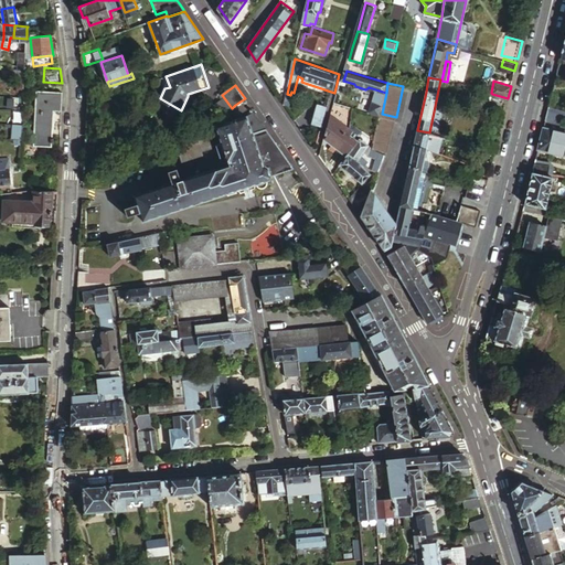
[(61,121),(63,92),(36,91),(33,141),(53,141),(54,137),(52,137),(53,121),(61,121)]
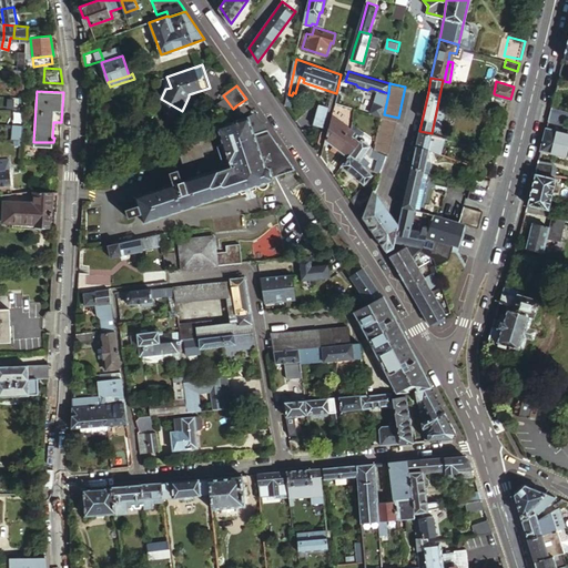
[(508,110),(510,99),(495,94),(492,105),(508,110)]
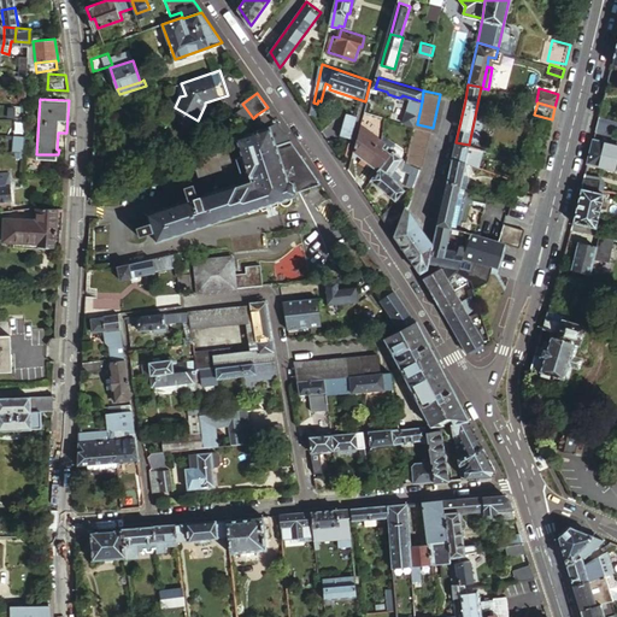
[(22,117),(22,107),(9,106),(9,116),(16,117),(22,117)]
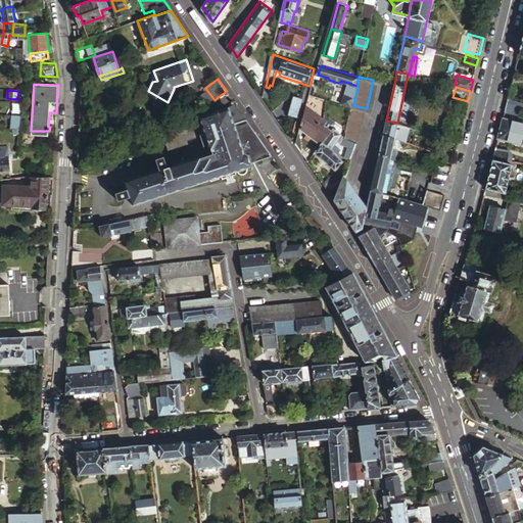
[(300,115),(305,98),(296,95),(291,113),(300,115)]
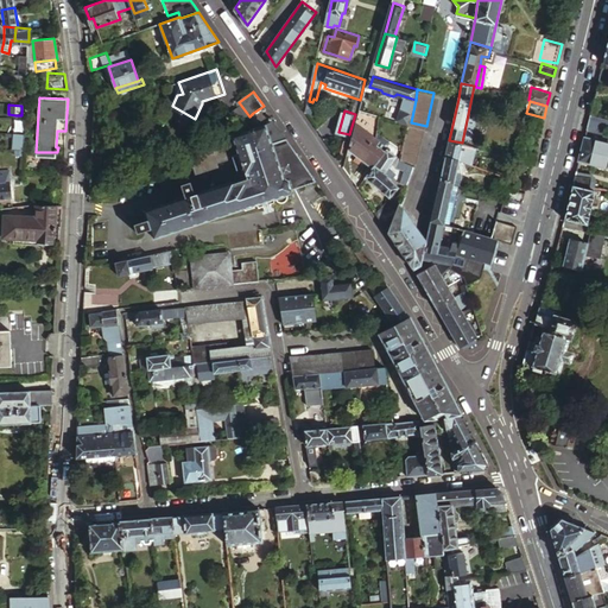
[(272,143),(286,138),(273,120),(266,125),(259,127),(253,113),(249,116),(241,121),(245,132),(233,135),(236,145),(239,153),(234,154),(234,157),(240,175),(242,173),(244,178),(241,178),(234,181),(228,183),(196,192),(192,181),(183,184),(188,196),(147,209),(150,219),(137,222),(139,232),(152,227),(156,236),(245,207),(248,209),(254,208),(255,203),(274,197),(276,198),(277,200),(277,201),(278,202),(279,202),(280,202),(282,202),(283,202),(284,202),(285,201),(286,201),(286,200),(287,200),(287,198),(289,197),(289,196),(289,195),(289,194),(287,192),(290,192),(292,189),(289,179),(285,177),(284,178),(272,143)]
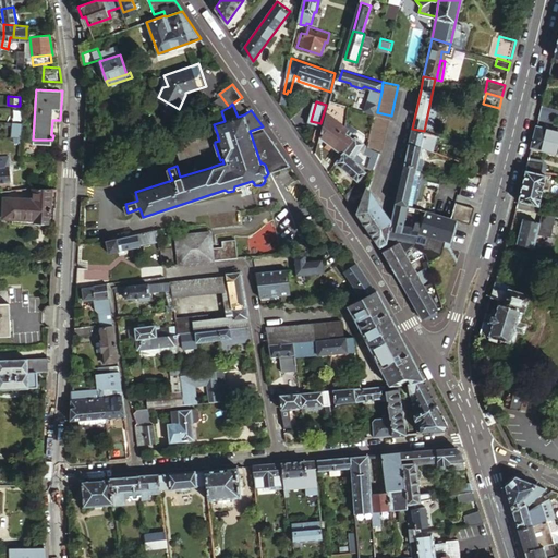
[(377,112),(376,114),(374,124),(370,145),(385,148),(391,116),(377,112)]
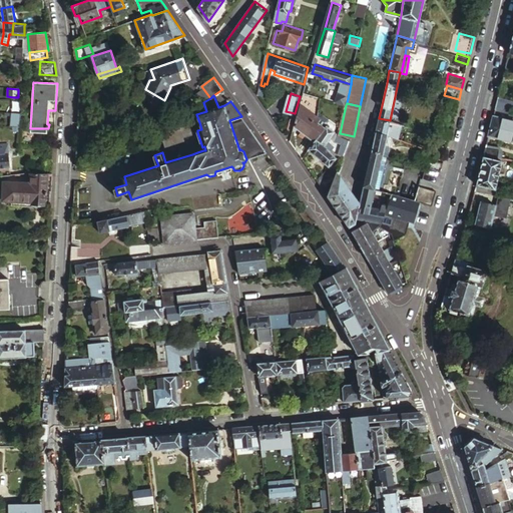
[(322,118),(304,105),(298,126),(317,140),(327,126),(325,125),(320,121),(322,118)]
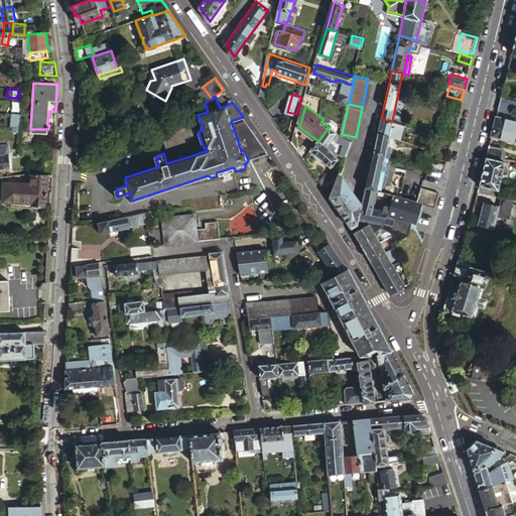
[(501,116),(502,110),(497,108),(491,135),(513,141),(515,130),(515,121),(501,117),(501,116)]
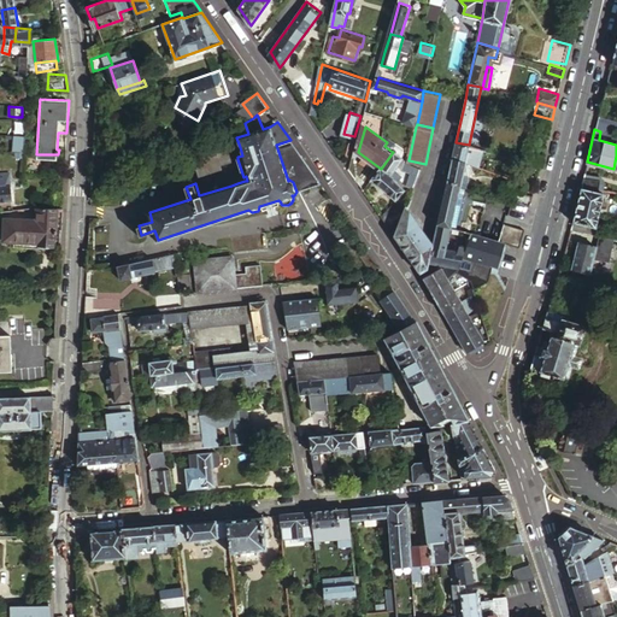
[(233,162),(234,160),(230,151),(235,150),(231,134),(195,162),(197,166),(200,176),(223,169),(222,165),(233,162)]
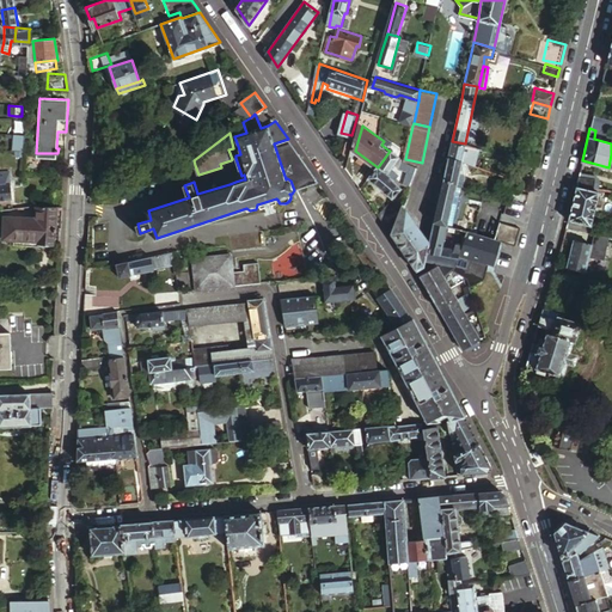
[(288,139),(274,144),(286,179),(287,178),(291,181),(294,190),(317,181),(312,173),(298,153),(288,139)]
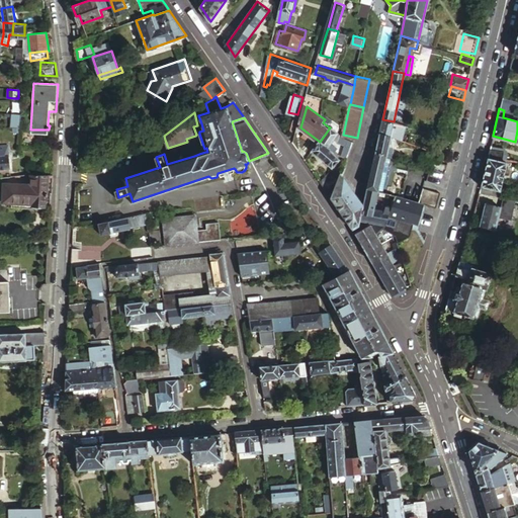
[(394,121),(382,119),(379,134),(389,136),(391,127),(400,131),(402,123),(394,121)]
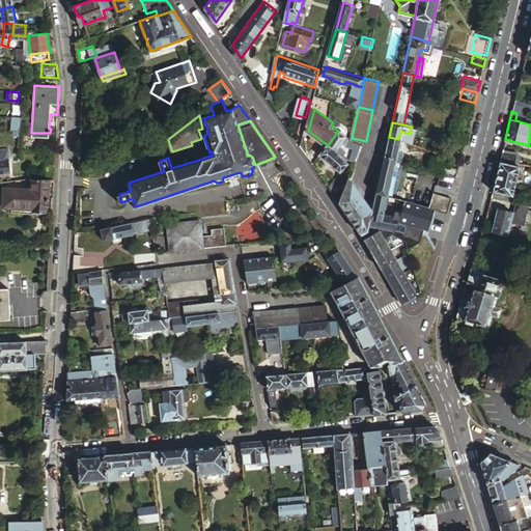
[(339,130),(338,131),(328,145),(322,154),(342,172),(351,163),(343,157),(346,151),(341,146),(348,137),(339,130)]
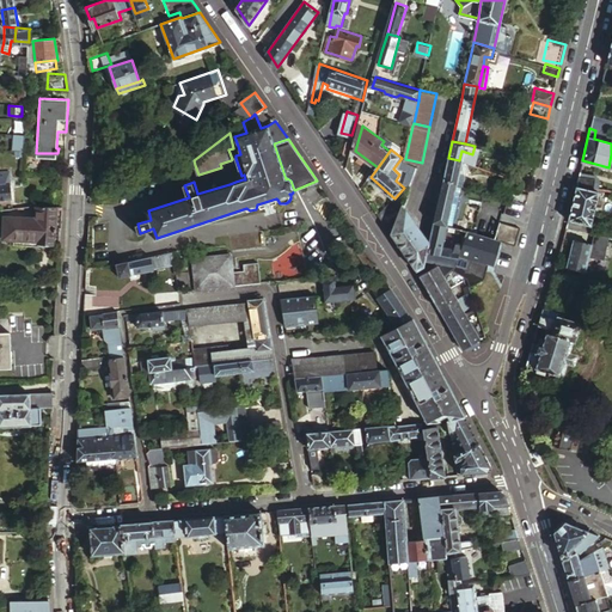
[(459,160),(448,158),(446,166),(444,181),(456,183),(457,183),(461,160),(459,160)]
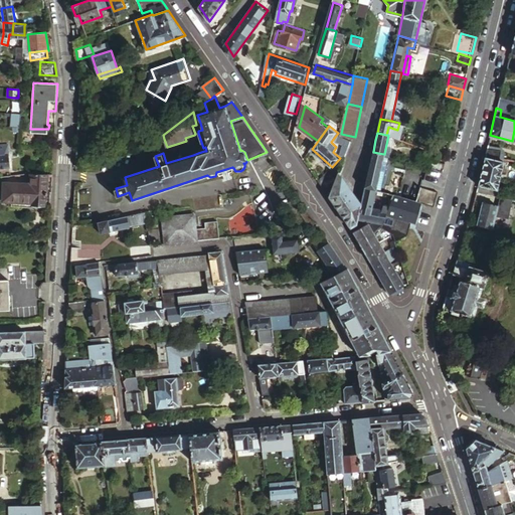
[(448,145),(449,137),(436,133),(434,141),(448,145)]
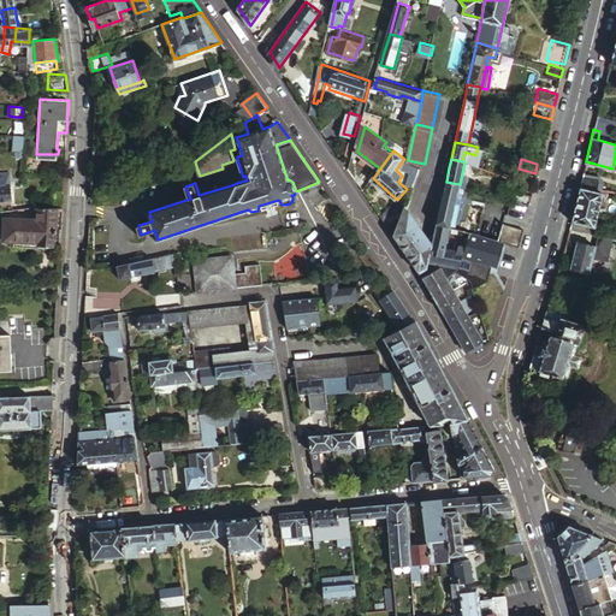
[(422,167),(408,161),(407,166),(415,170),(410,183),(416,184),(422,167)]
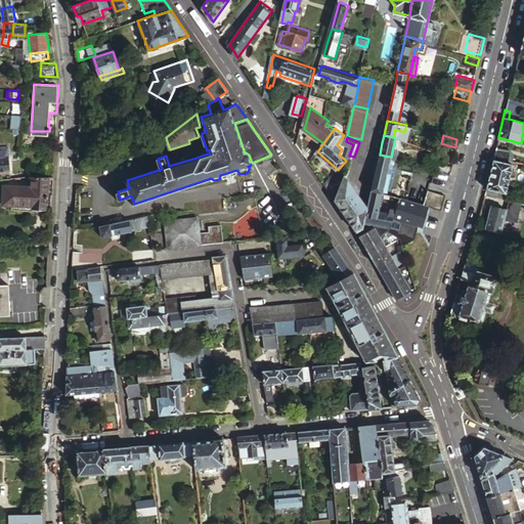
[(0,146),(0,170),(9,169),(7,153),(6,146),(0,146)]
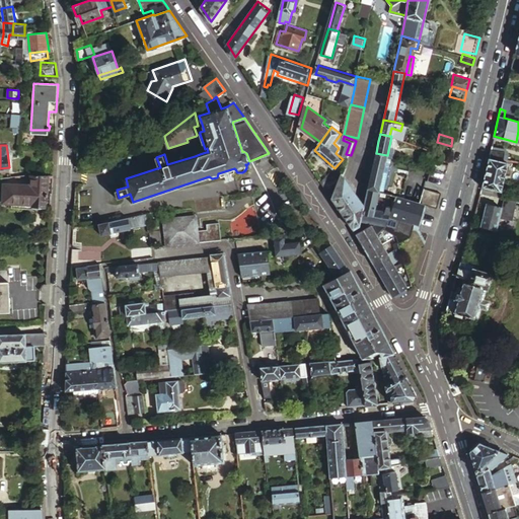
[(491,149),(489,156),(503,159),(504,152),(491,149)]
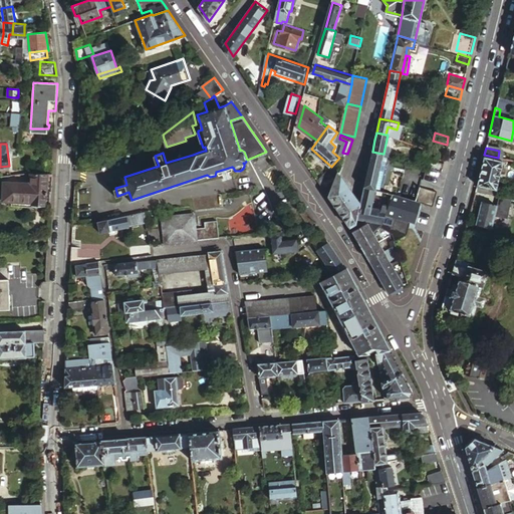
[(382,154),(372,152),(366,180),(365,186),(377,189),(383,161),(380,160),(382,154)]
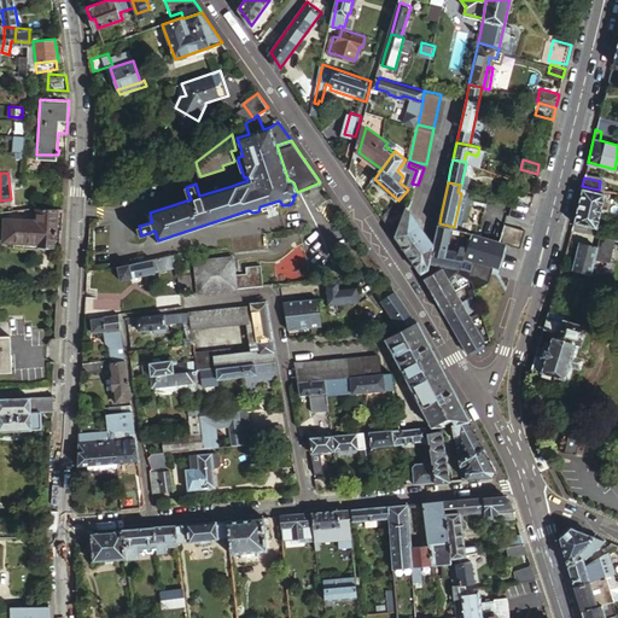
[(571,229),(577,231),(584,233),(592,234),(600,235),(601,228),(595,227),(605,191),(599,190),(582,186),(571,229)]
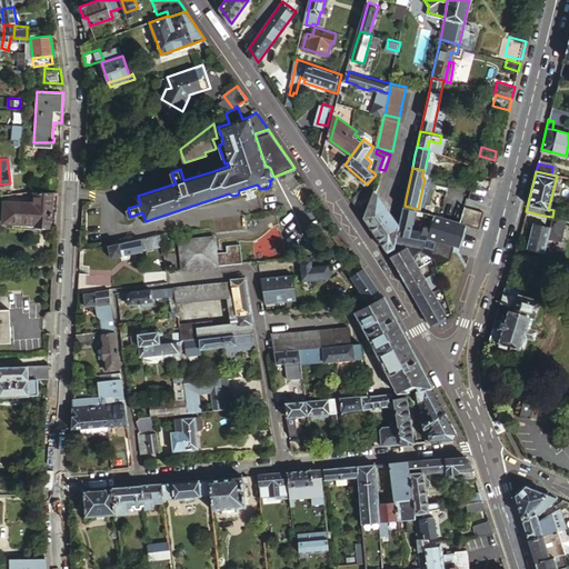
[(490,188),(492,179),(475,175),(472,183),(490,188)]
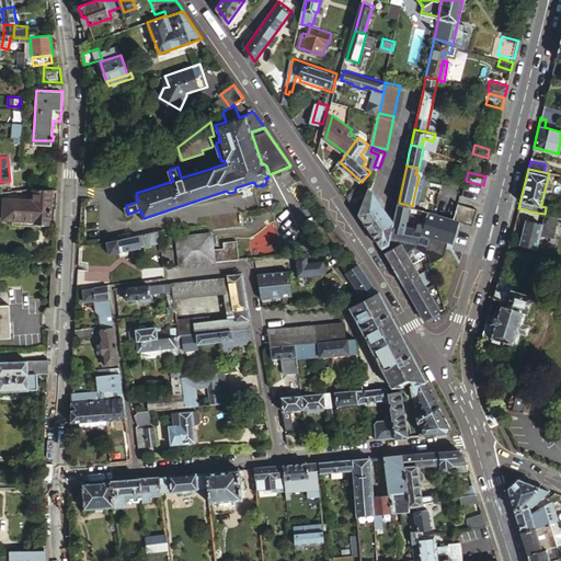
[(42,189),(57,190),(58,178),(42,178),(42,189)]
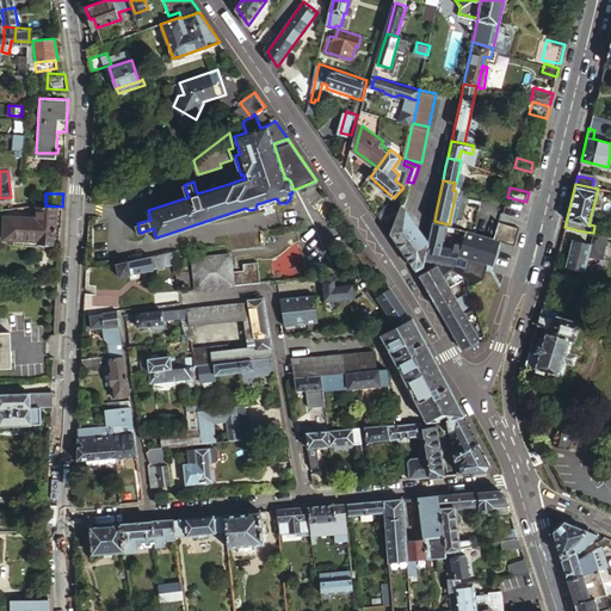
[(407,254),(418,271),(424,267),(426,259),(430,242),(403,204),(393,233),(407,254)]
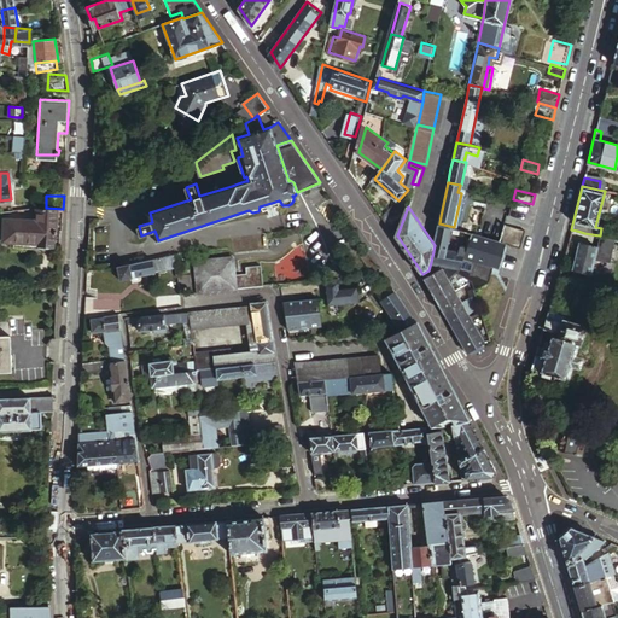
[(39,243),(40,245),(41,245),(42,246),(46,248),(48,248),(52,245),(54,245),(54,238),(57,238),(57,229),(62,229),(63,209),(46,208),(36,208),(33,208),(31,214),(34,216),(36,216),(36,219),(5,217),(4,242),(15,242),(39,243)]
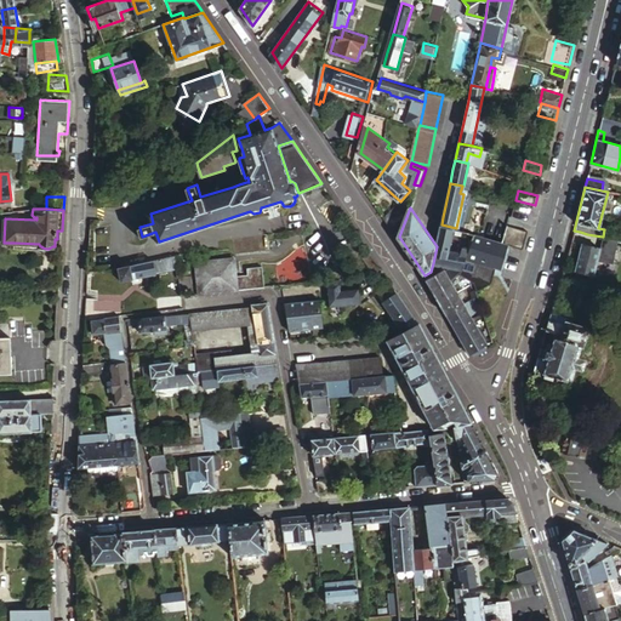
[(456,228),(442,224),(437,246),(433,263),(449,265),(462,267),(472,232),(467,231),(461,251),(449,249),(450,244),(453,244),(456,228)]
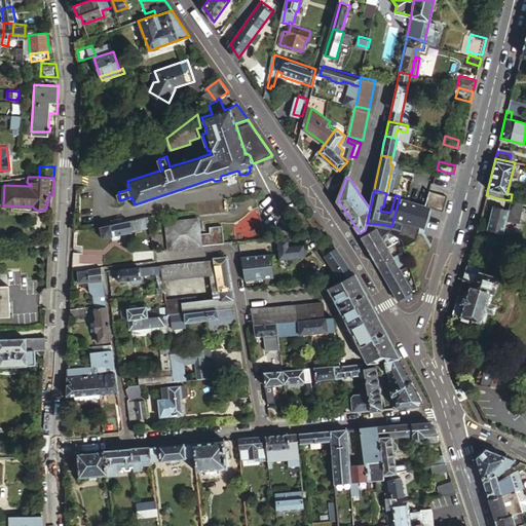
[(429,191),(425,203),(430,205),(442,209),(445,195),(429,191)]
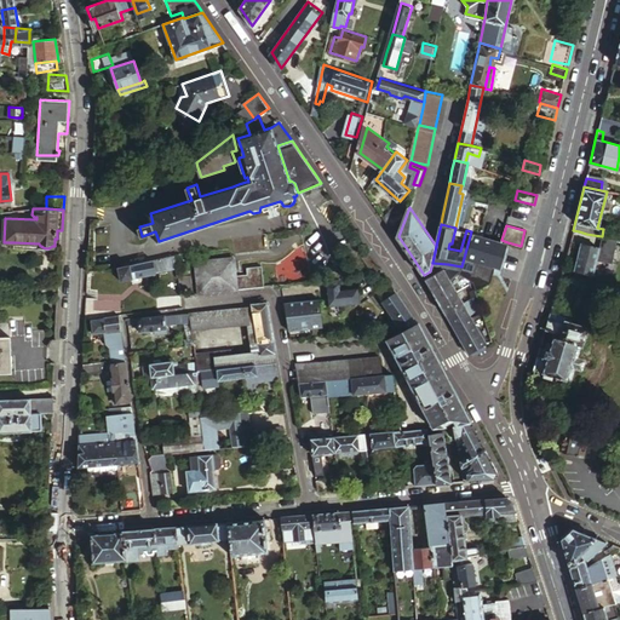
[(501,240),(471,231),(461,267),(460,273),(465,275),(469,280),(474,290),(489,282),(494,268),(499,270),(507,242),(501,240)]
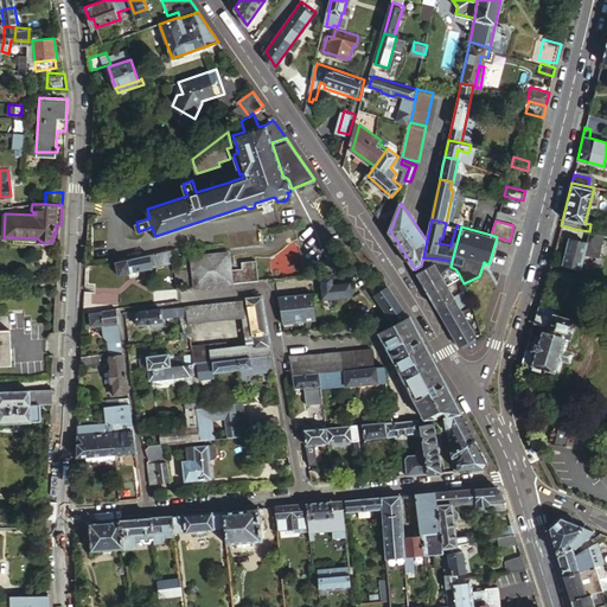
[(579,241),(581,230),(574,229),(572,238),(568,237),(562,263),(580,268),(587,242),(579,241)]
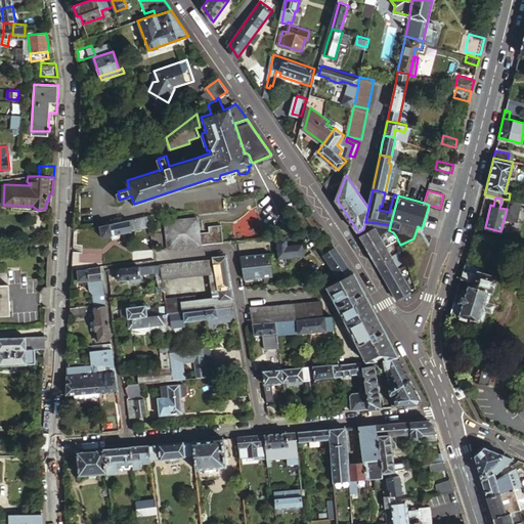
[(517,224),(521,205),(511,203),(507,222),(517,224)]
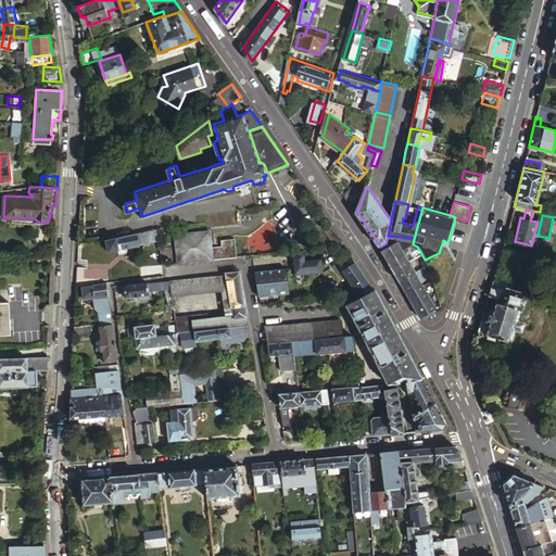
[(336,247),(340,239),(329,224),(324,228),(336,247)]
